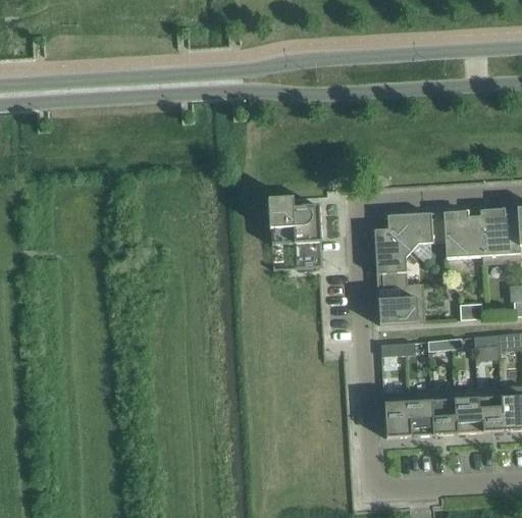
[(293,205),(293,197),(268,199),(269,228),(270,227),(271,244),(294,243),(295,242),(293,205)]
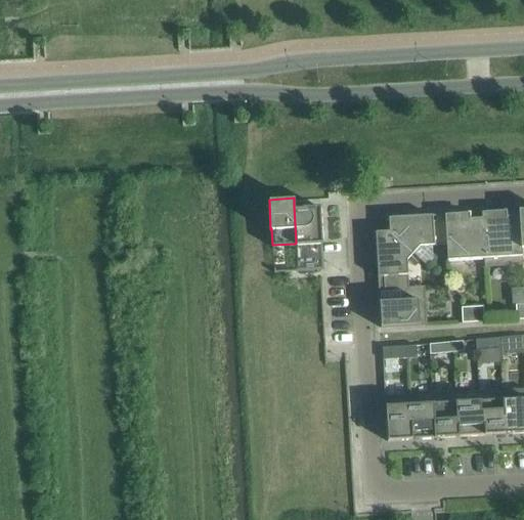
[(320,205),(294,206),(296,243),(295,244),(296,255),(322,253),(320,205)]
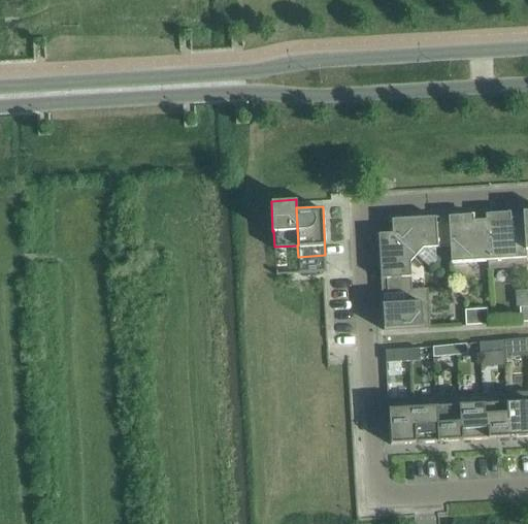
[(510,209),(496,210),(495,210),(495,211),(486,211),(489,266),(526,264),(523,208),(522,215),(510,216),(510,209)]
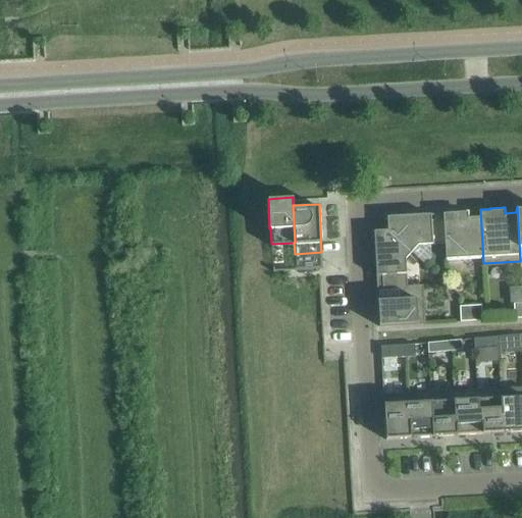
[(468,209),(454,210),(453,210),(453,211),(444,211),(447,257),(482,255),(482,263),(483,263),(480,209),(480,214),(468,215),(468,209)]
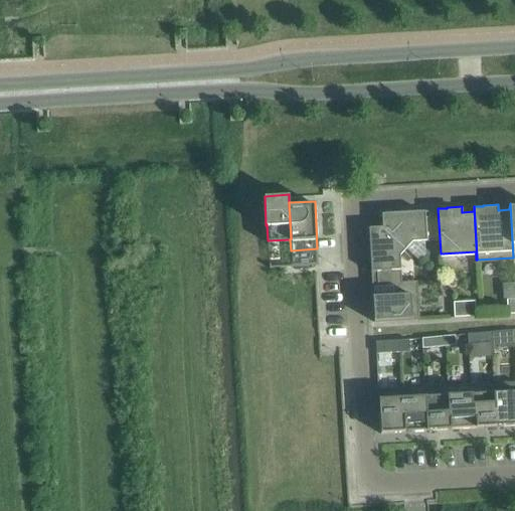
[(441,253),(438,208),(438,213),(425,214),(425,208),(420,209),(415,210),(415,209),(414,209),(381,211),(382,224),(406,246),(412,239),(439,238),(440,253),(441,253)]
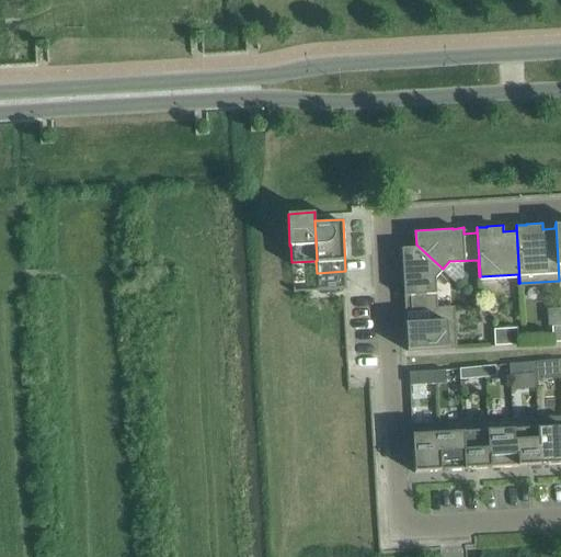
[(443,269),(416,245),(401,246),(404,294),(411,293),(411,307),(455,304),(438,304),(436,276),(443,269)]
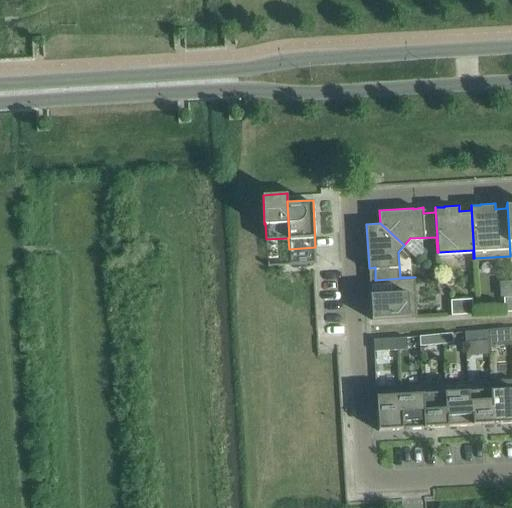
[(315,247),(289,249),(289,262),(316,261),(315,247)]
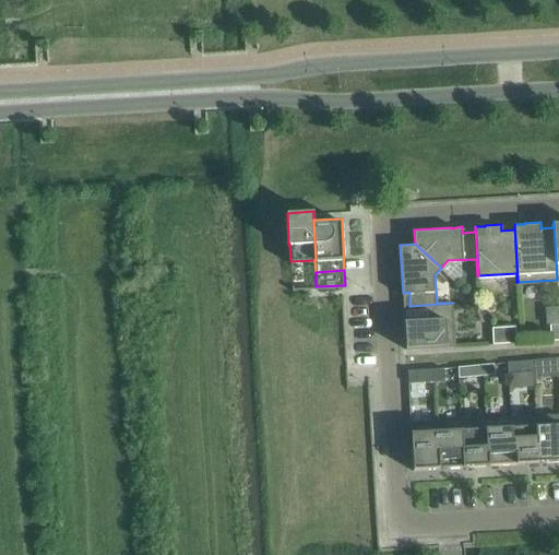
[(428,318),(406,319),(404,319),(405,334),(405,335),(406,335),(406,341),(406,346),(455,343),(453,303),(409,306),(409,307),(427,306),(428,318)]
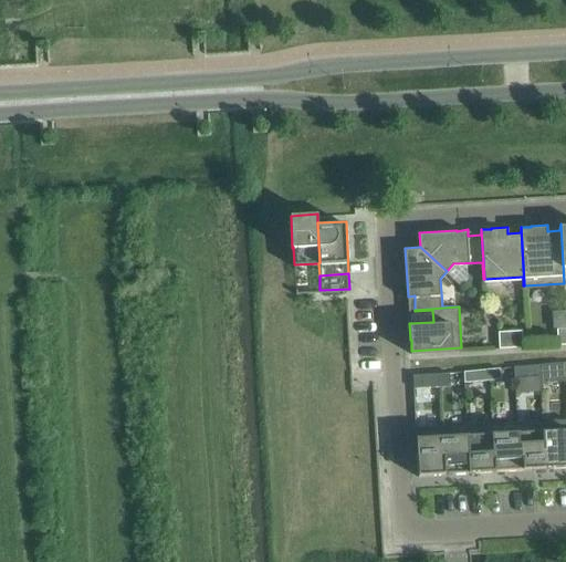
[(513,345),(523,344),(523,328),(513,329),(513,345)]
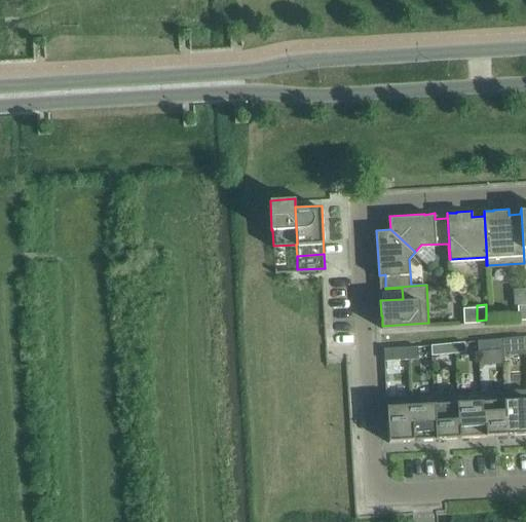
[(464,321),(477,321),(477,305),(463,305),(464,321)]
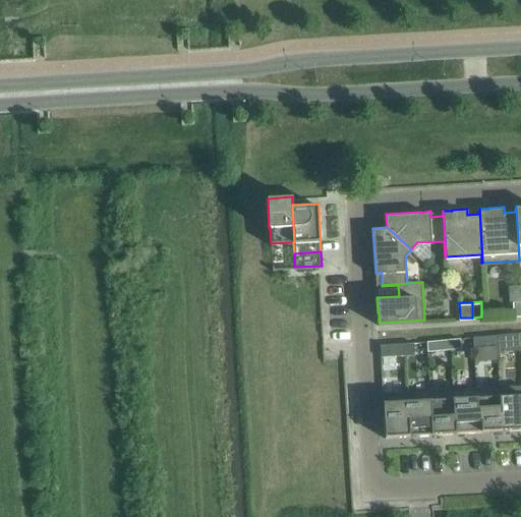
[(506,332),(496,333),(497,343),(507,342),(506,332)]
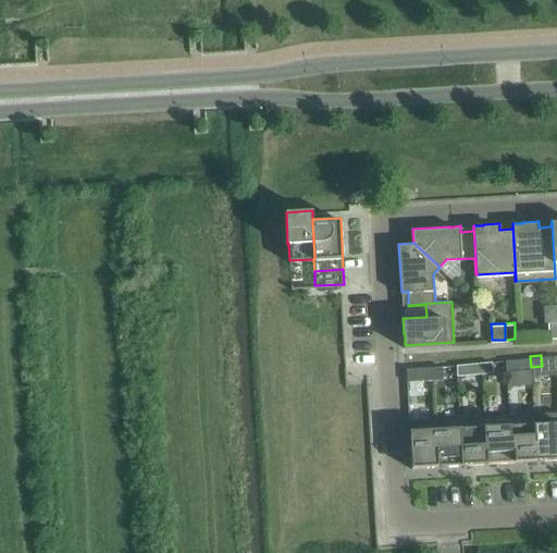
[(507,369),(531,367),(530,356),(506,358),(507,369)]
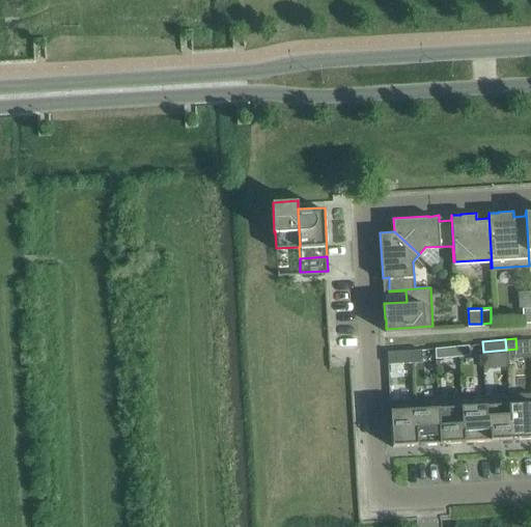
[(469,342),(458,343),(458,354),(470,353),(469,342)]
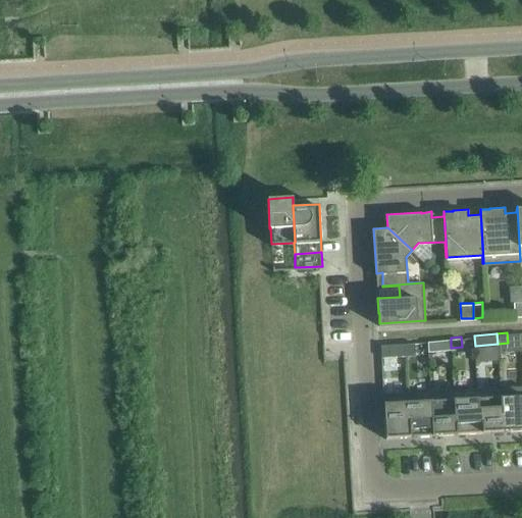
[(440,349),(451,348),(451,338),(439,339),(440,349)]
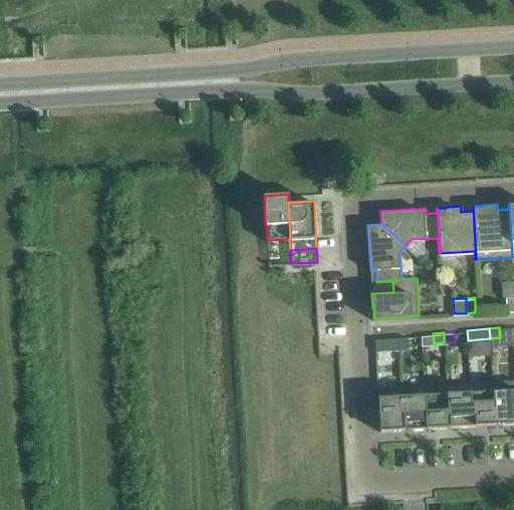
[(375,350),(399,348),(399,336),(374,338),(375,350)]
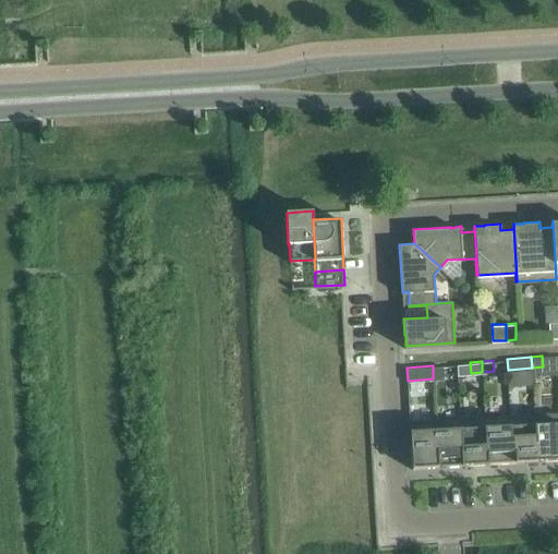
[(443,365),(433,365),(433,378),(444,378),(443,365)]
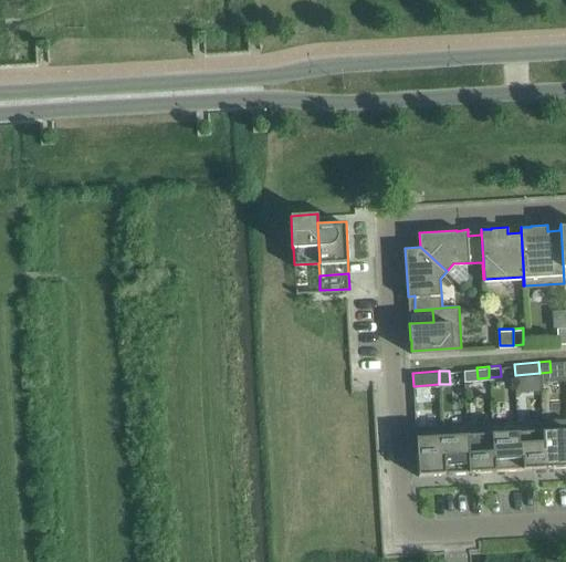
[(542,418),(517,419),(519,449),(523,449),(524,468),(545,466),(542,418)]
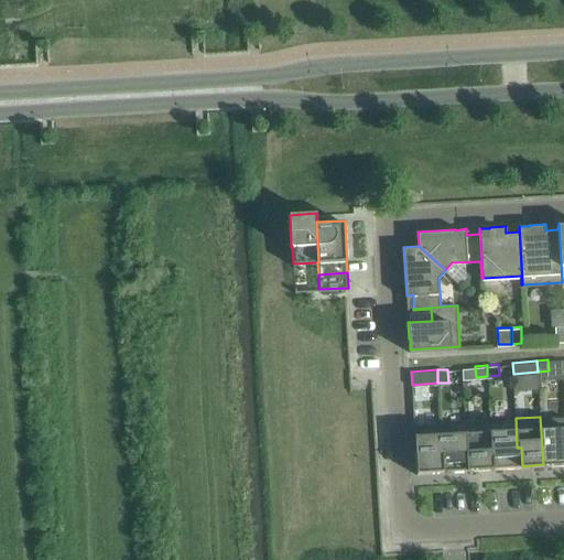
[(563,426),(542,428),(541,417),(540,417),(543,464),(563,463),(563,426)]
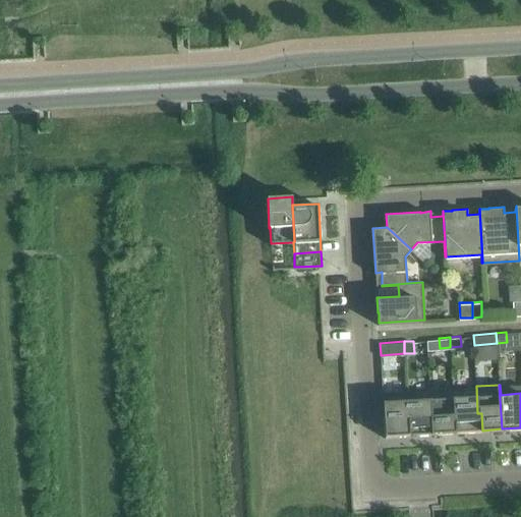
[(477,413),(476,386),(453,388),(455,432),(482,431),(481,413),(477,413)]
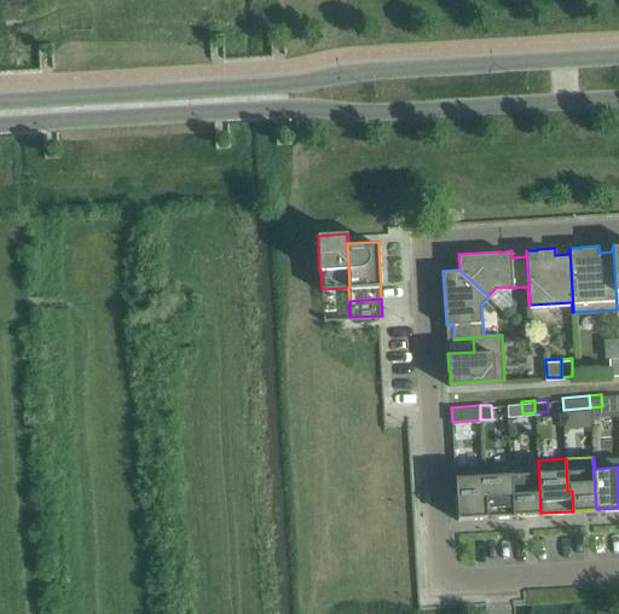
[(538,461),(510,462),(514,514),(541,513),(538,461)]
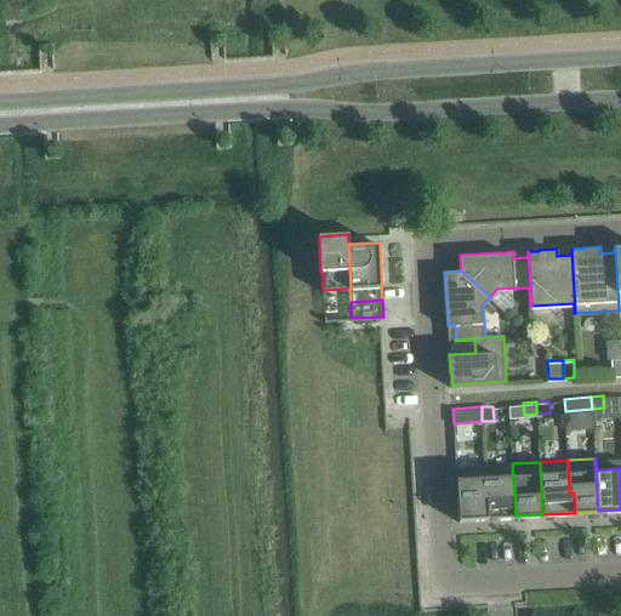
[(512,463),(484,465),(488,518),(516,515),(512,463)]
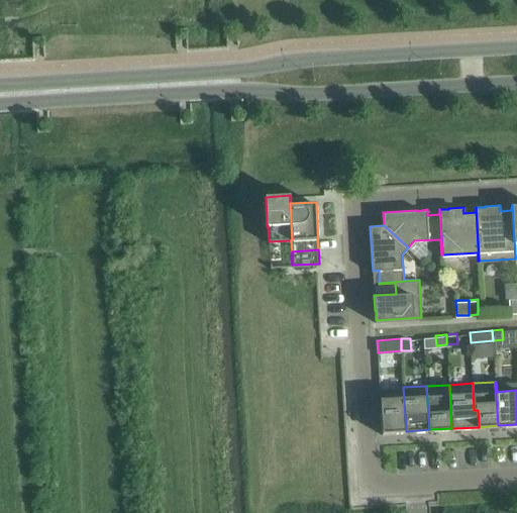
[(406,431),(403,387),(380,389),(382,432),(406,431)]
